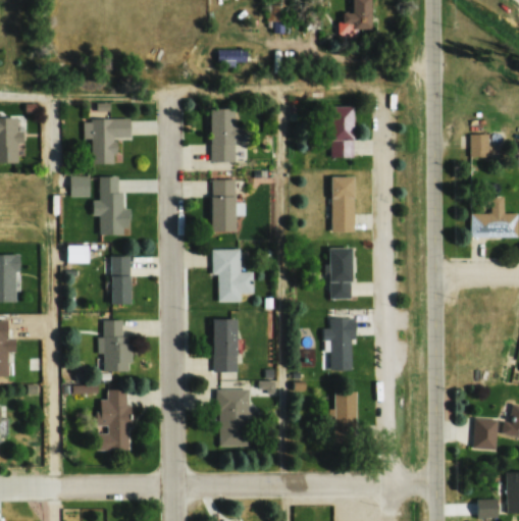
[(354,0),(354,13),(343,13),(343,32),(372,32),(372,0),(354,0)]
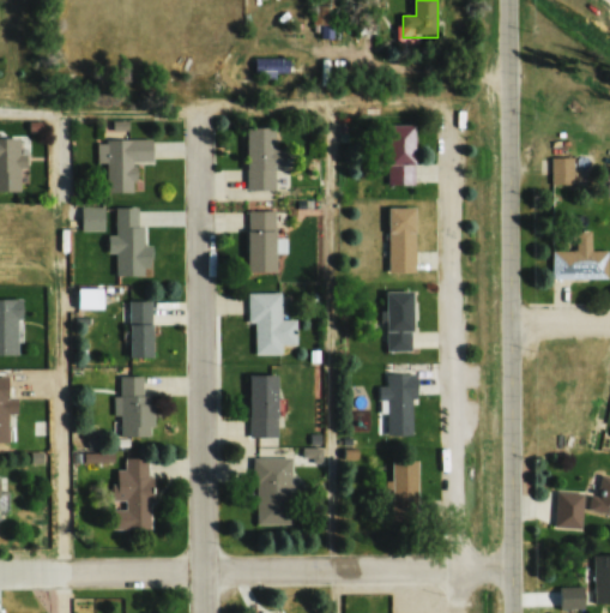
[(391,126),(391,186),(417,186),(417,126),(391,126)]
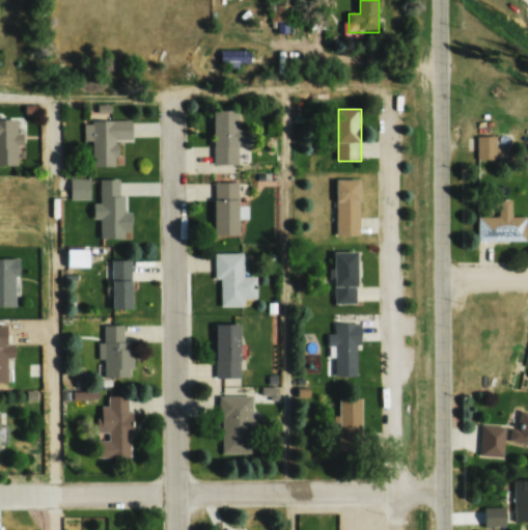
[(240,142),(248,142),(248,130),(240,130),(240,110),(216,110),(216,164),(240,164),(240,142)]
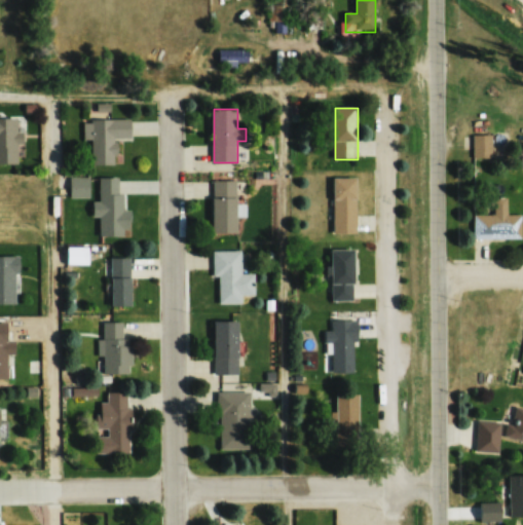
[(0,164),(21,164),(21,114),(0,114),(0,164)]
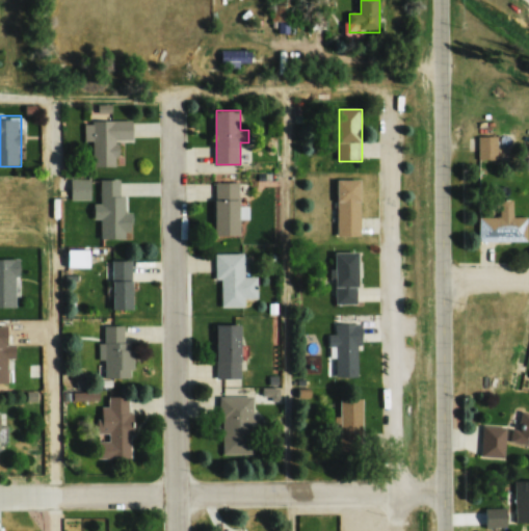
[(120,167),(120,141),(134,141),(133,121),(93,122),(94,167),(120,167)]
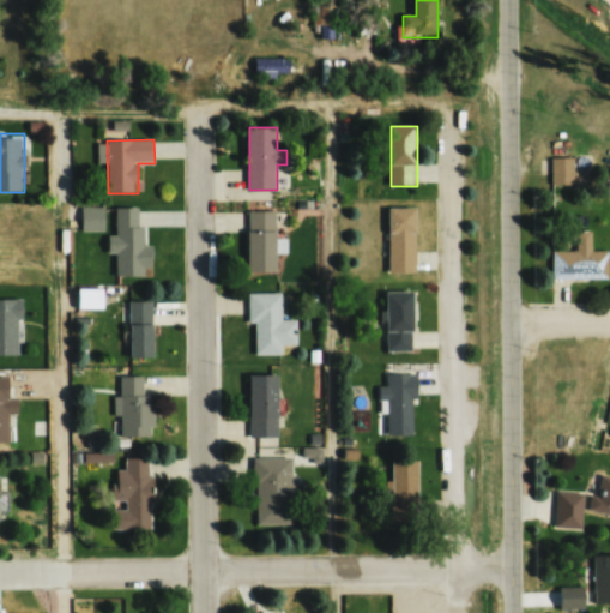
[(575,157),(554,157),(554,186),(575,186),(575,157)]
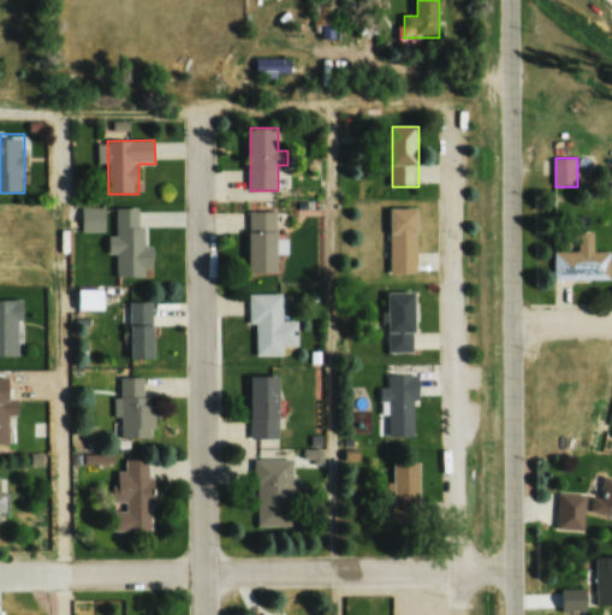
[(107,208),(84,208),(84,232),(107,232),(107,208)]
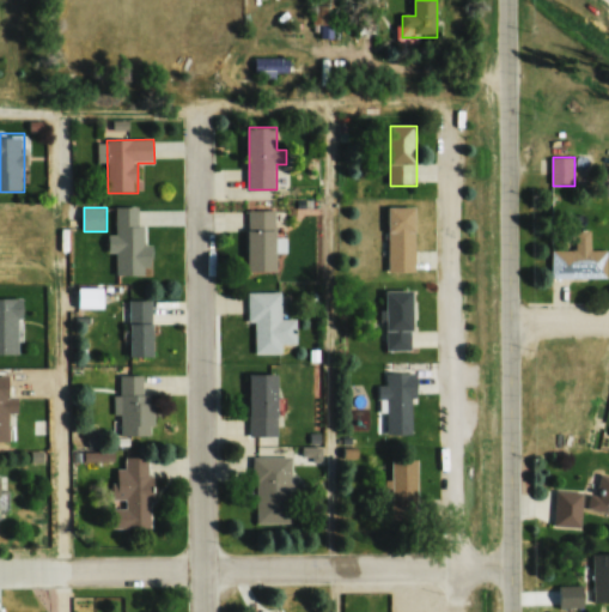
[(117,237),(111,237),(111,254),(119,254),(119,274),(153,274),(153,246),(145,246),(145,207),(117,207),(117,237)]
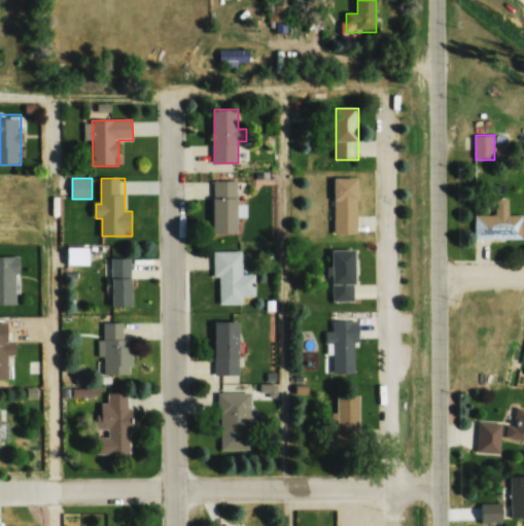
[(336,234),(358,234),(358,178),(336,178),(336,234)]
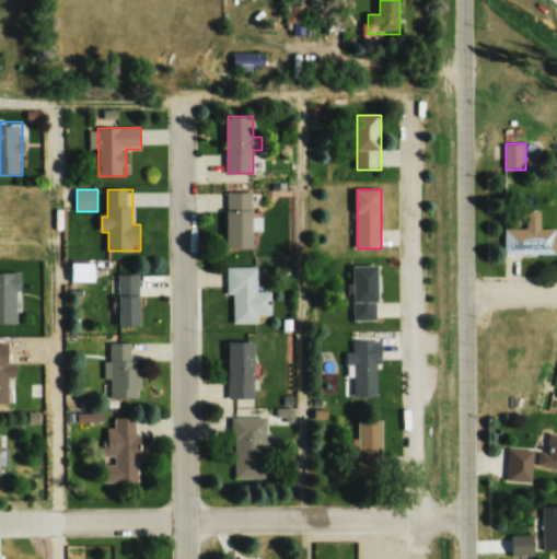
[(253,248),(253,193),(228,193),(228,248),(253,248)]
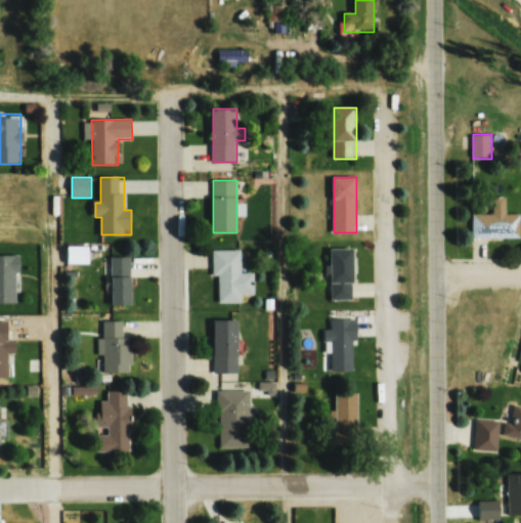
[(520,214),(507,214),(507,197),(494,197),(494,215),(473,215),(473,238),(520,238),(520,214)]
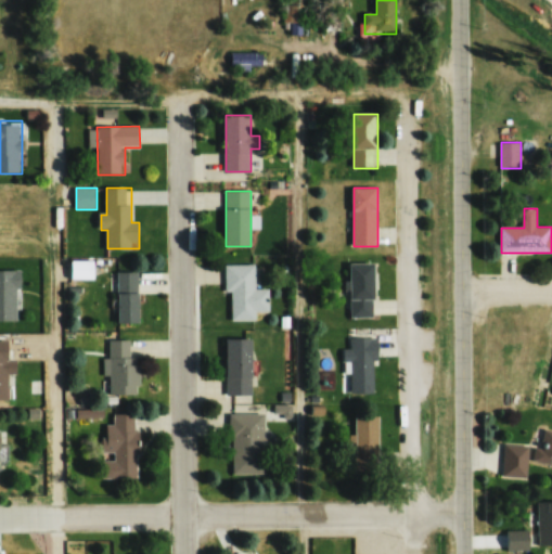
[(94,261),(72,261),(72,280),(94,280),(94,261)]
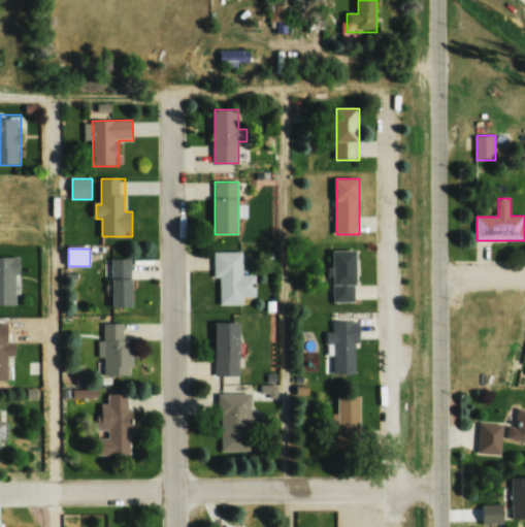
[(334,251),(334,302),(357,302),(357,251),(334,251)]
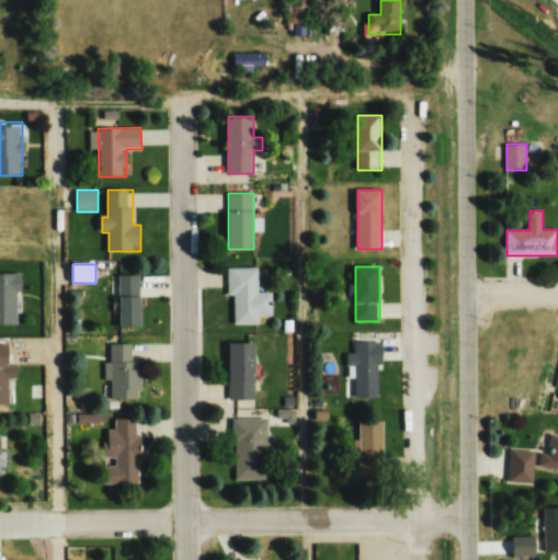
[(273,315),(273,292),(259,292),(259,267),(228,267),(229,297),(235,297),(235,324),(260,324),(260,315),(273,315)]
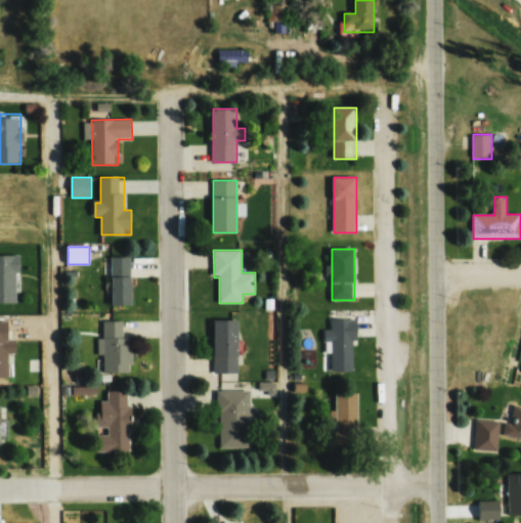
[(19,255),(0,255),(0,304),(19,304),(19,255)]
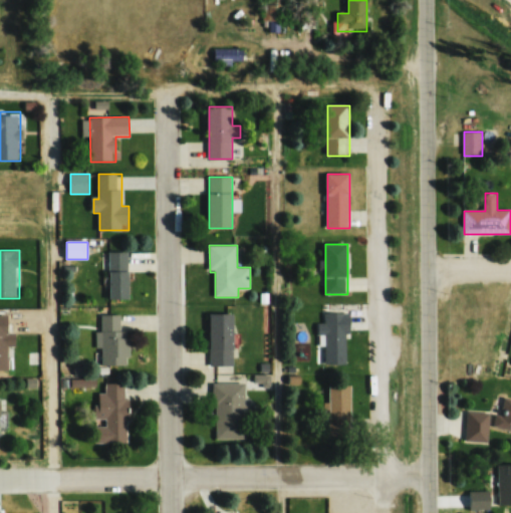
[(110,252),(110,300),(130,300),(130,252),(110,252)]
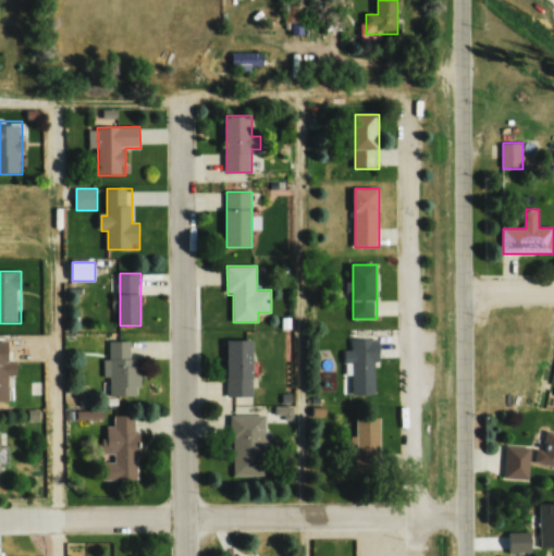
[(346,351),(346,375),(354,375),(354,396),(379,396),(379,340),(353,340),(353,351),(346,351)]
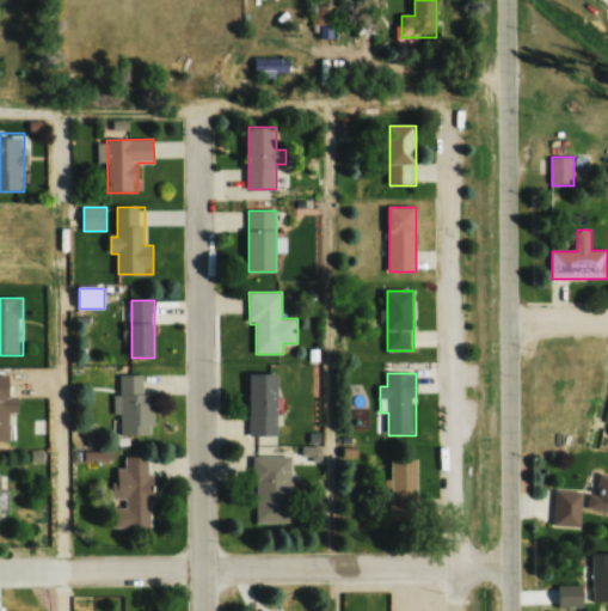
[(278,437),(278,374),(250,374),(250,437),(278,437)]
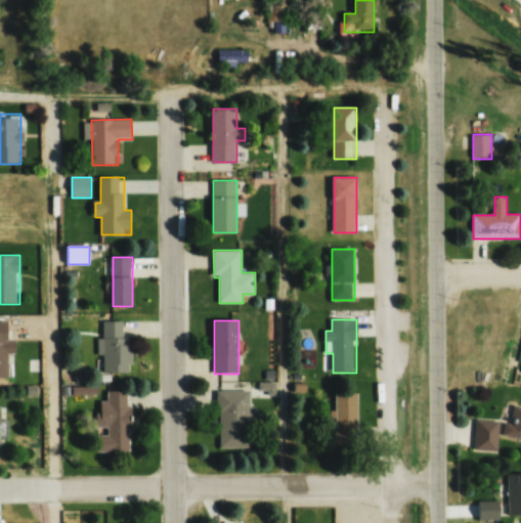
[(9,354),(15,354),(15,339),(9,339),(9,321),(0,321),(0,377),(9,378),(9,354)]
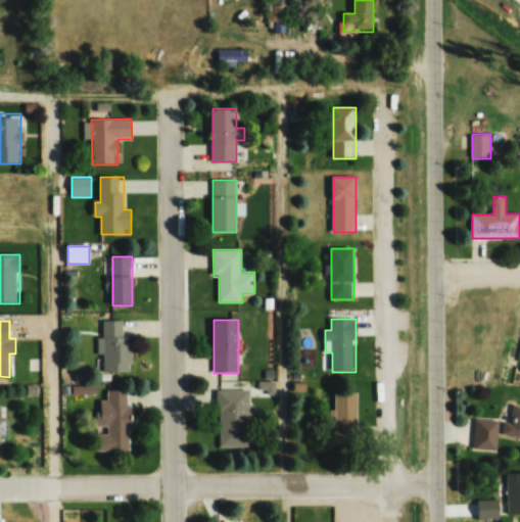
[(102,373),(133,372),(132,321),(102,321),(102,373)]
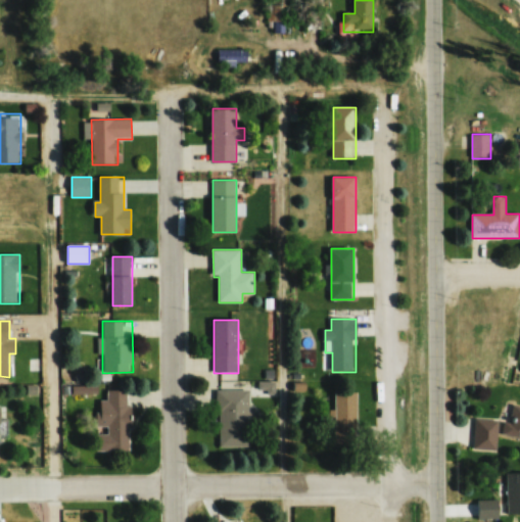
[(131,452),(132,390),(106,390),(106,433),(98,433),(98,452),(131,452)]
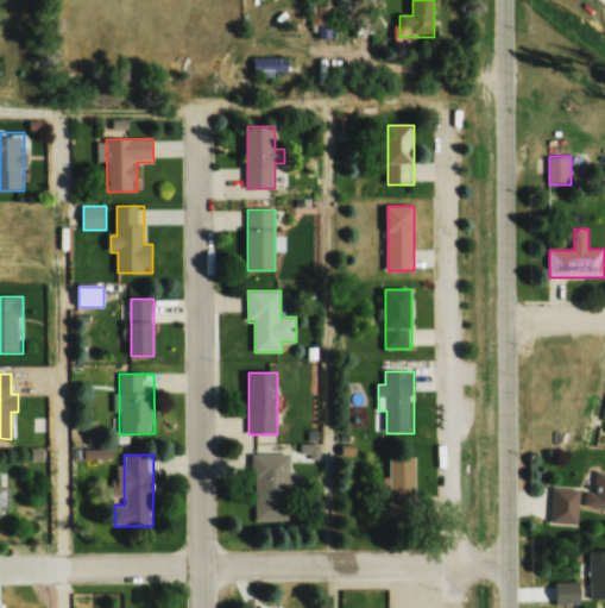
[(291,521),(291,455),(256,455),(256,521),(291,521)]
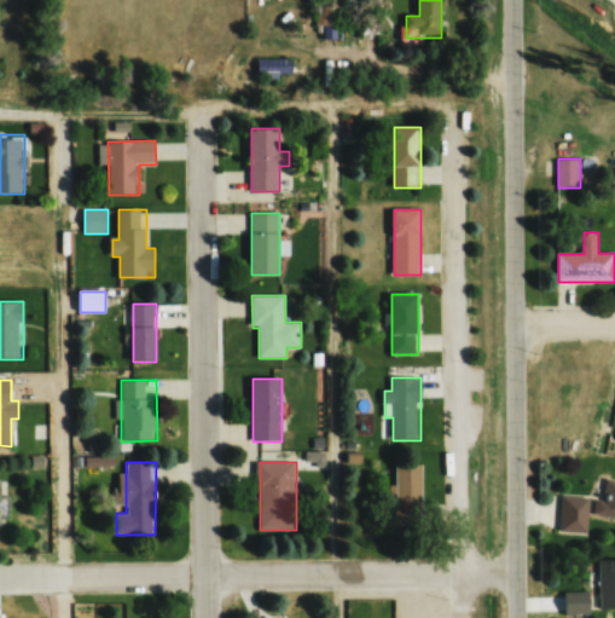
[(423,465),(396,465),(396,525),(423,525),(423,465)]
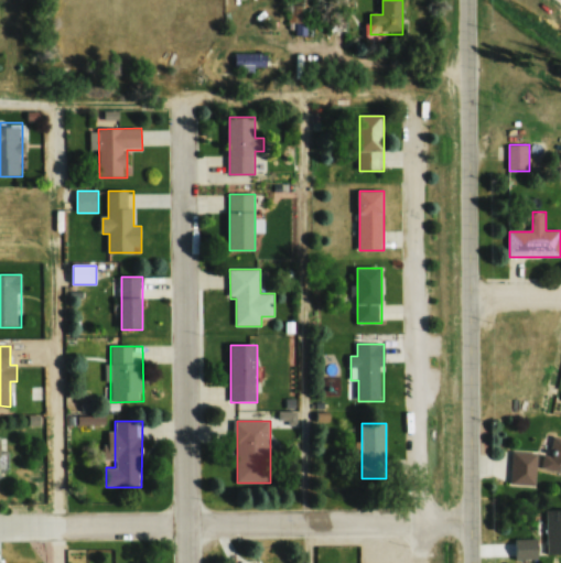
[(560,434),(558,434),(548,467),(560,472),(560,434)]
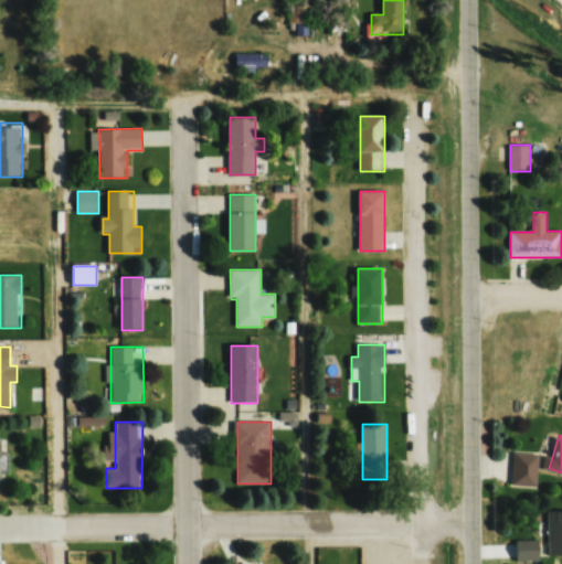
[(540,487),(540,453),(515,453),(515,487),(540,487)]
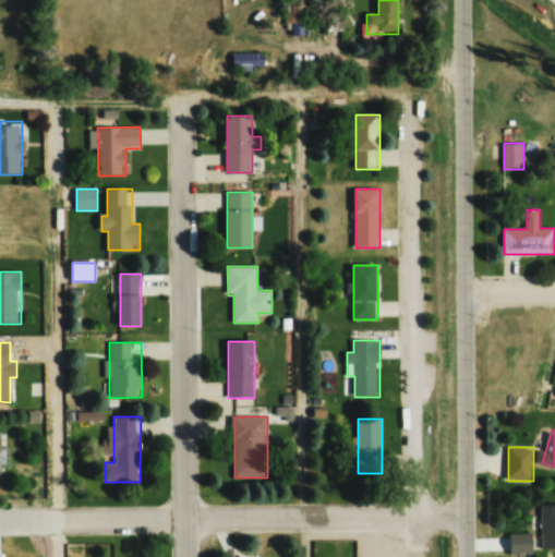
[(542,549),(554,548),(554,505),(542,506),(542,549)]
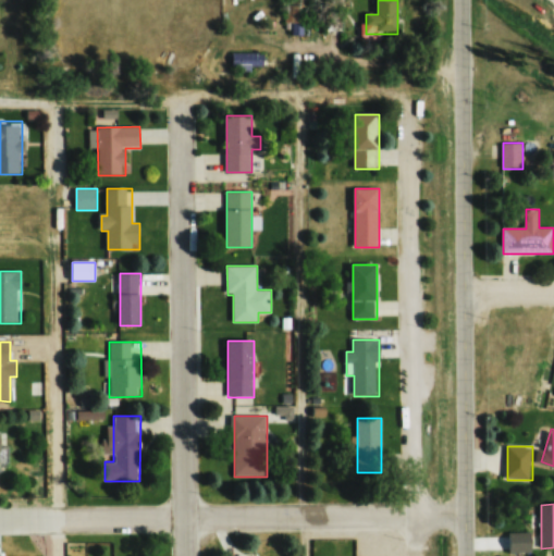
[(509,533),(511,553),(532,553),(532,533),(509,533)]
